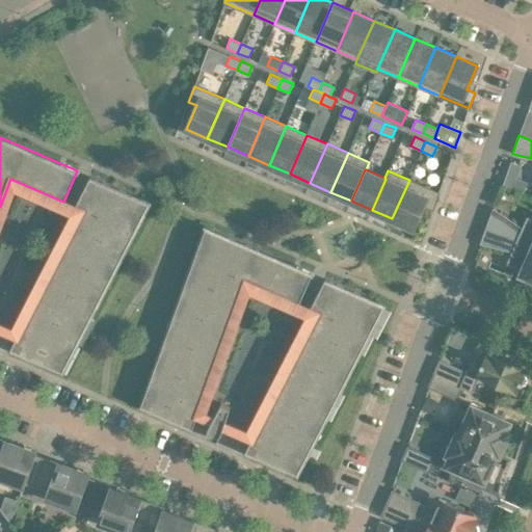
[(140,198),(89,177),(75,206),(82,209),(16,339),(10,348),(59,369),(61,370),(71,340),(76,342),(78,343),(78,342),(76,341),(85,313),(90,315),(91,315),(92,314),(90,313),(100,285),(104,287),(106,287),(107,286),(105,286),(113,257),(118,259),(121,260),(121,259),(120,258),(128,230),(133,232),(135,232),(135,231),(134,230),(142,200),(140,198)]
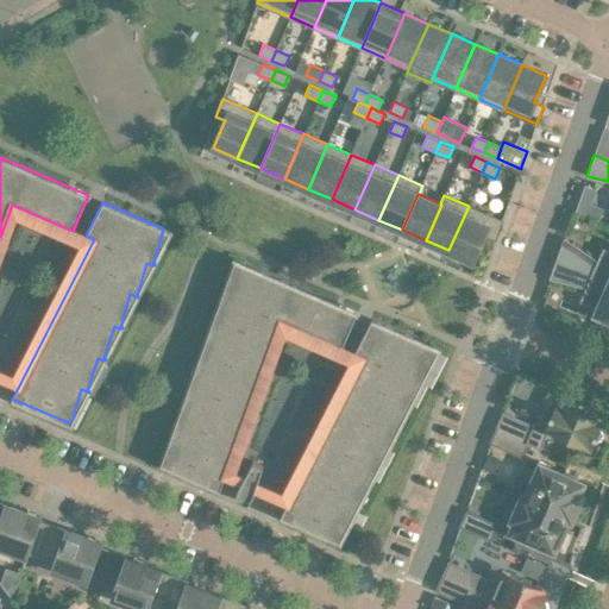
[(473,261),(485,233),(496,238),(502,220),(469,206),(449,250),(473,261)]
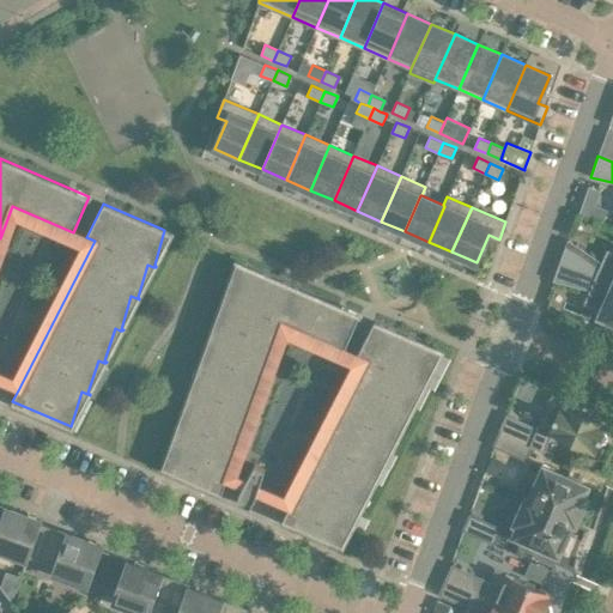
[(604,262),(568,240),(560,260),(612,283),(612,252),(608,252),(604,262)]
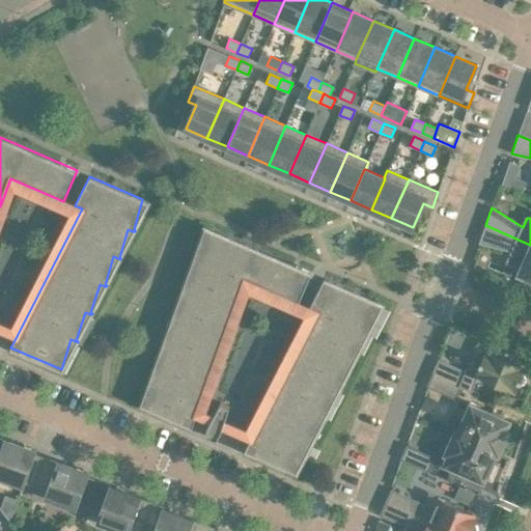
[(520,274),(530,278),(530,245),(485,225),(479,243),(512,251),(508,261),(521,270),(520,274)]
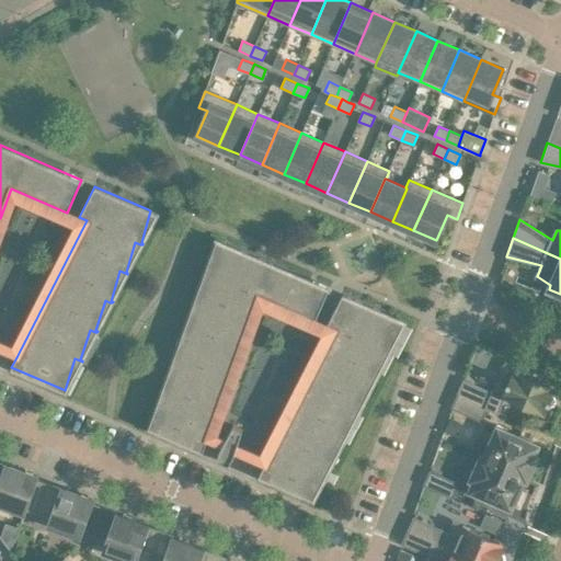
[(329,288),(226,243),(222,242),(206,271),(204,270),(204,271),(205,272),(210,274),(195,301),(193,301),(193,302),(194,304),(199,306),(184,332),(182,332),(181,333),(183,334),(189,336),(172,364),(171,363),(170,364),(172,365),(176,367),(161,395),(159,393),(159,395),(160,396),(165,399),(149,427),(152,428),(203,450),(207,441),(207,439),(259,296),(315,320),(329,288)]
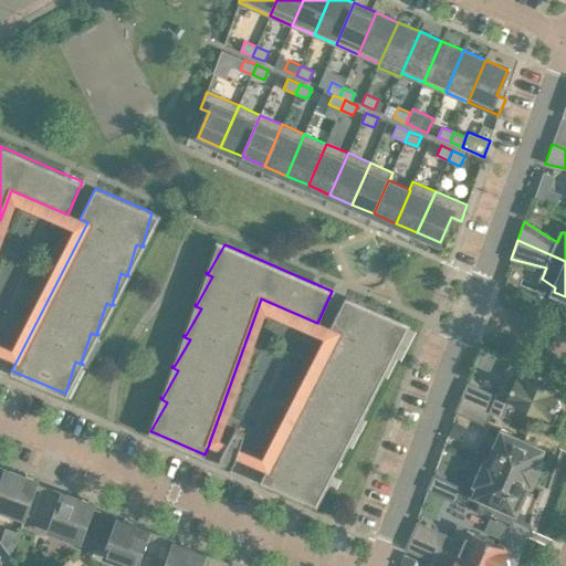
[(399,320),(345,296),(329,328),(337,332),(266,469),(261,479),(313,502),(312,503),(317,505),(411,323),(399,318),(399,320)]
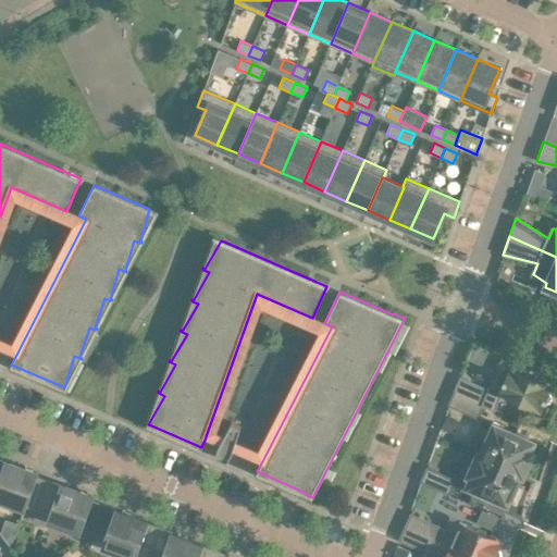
[(484,387),(460,376),(455,391),(484,404),(493,408),(500,392),(525,403),(525,407),(527,410),(531,411),(534,411),(537,408),(540,409),(543,401),(547,401),(549,399),(552,396),(552,393),(548,390),(551,384),(511,367),(508,364),(504,364),(500,366),(498,369),(496,373),(496,372),(490,387),(491,387),(489,391),(484,388),(484,387)]
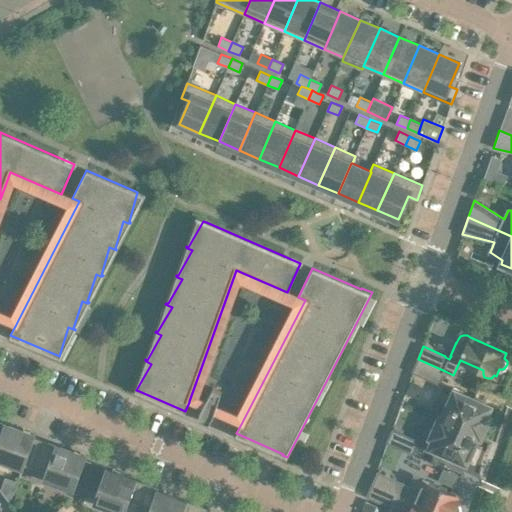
[(412,372),(439,383),(445,371),(418,359),(412,372)]
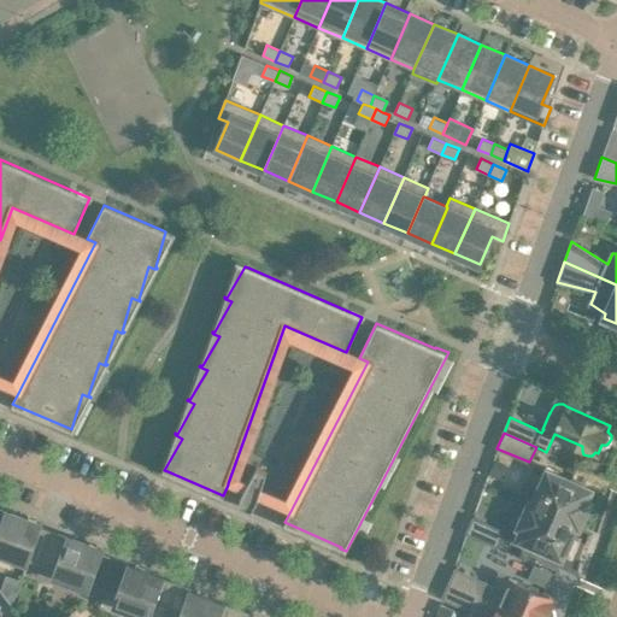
[(495,459),(488,474),(503,480),(509,465),(495,459)]
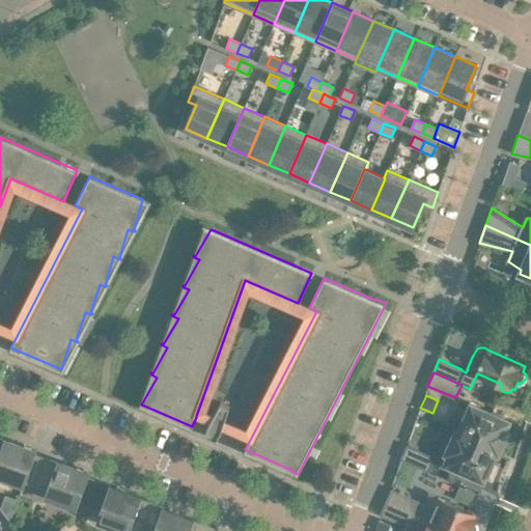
[(498,452),(507,430),(504,429),(508,421),(475,407),(476,404),(470,401),(460,423),(463,423),(458,432),(458,434),(496,450),(495,451),(498,452)]
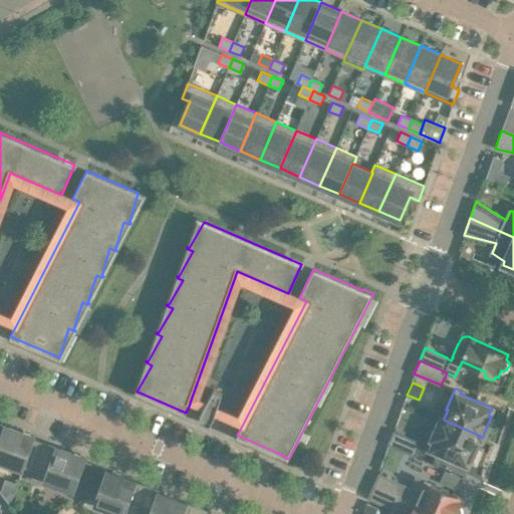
[(199,421),(210,425),(215,417),(223,393),(214,390),(202,411),(199,421)]
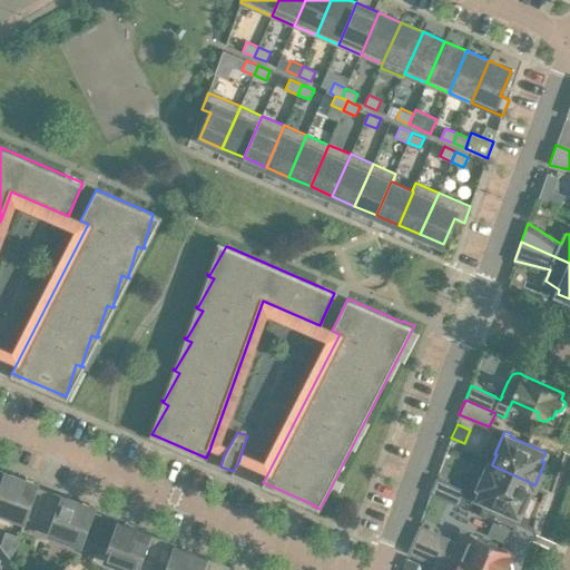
[(482,488),(479,497),(513,512),(512,514),(519,518),(529,495),(527,494),(531,484),(532,483),(492,465),(492,464),(490,463),(480,487),(482,488)]
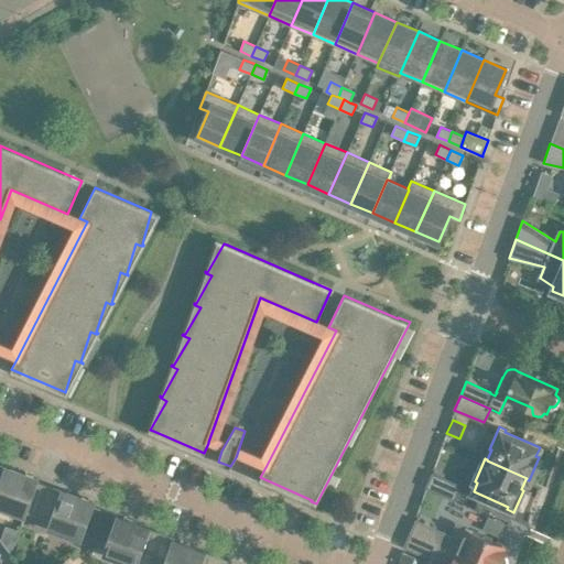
[(36,481),(38,478),(0,464),(0,505),(24,514),(25,511),(36,481)]
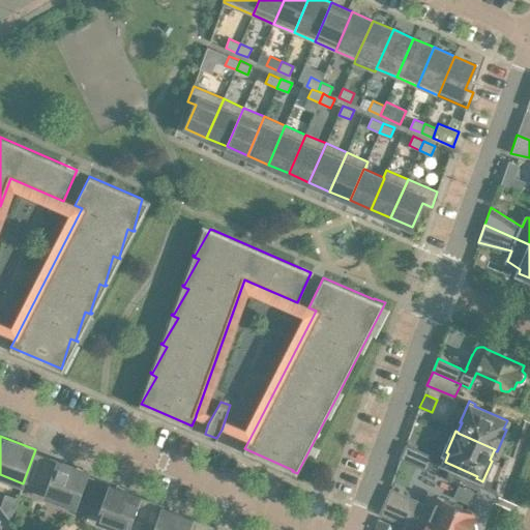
[(406,444),(401,458),(427,469),(433,457),(406,444)]
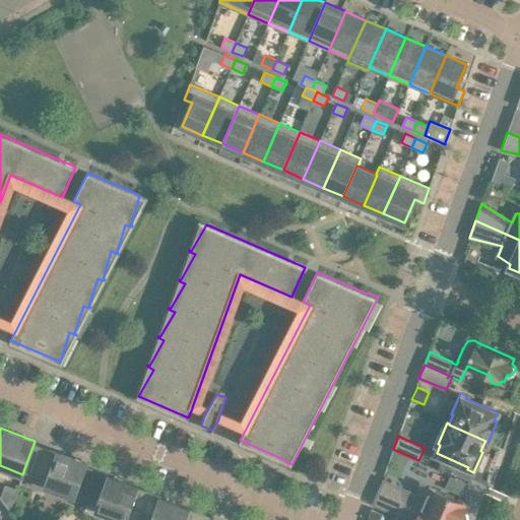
[(86,463),(34,444),(23,471),(47,479),(45,485),(74,496),(86,463)]
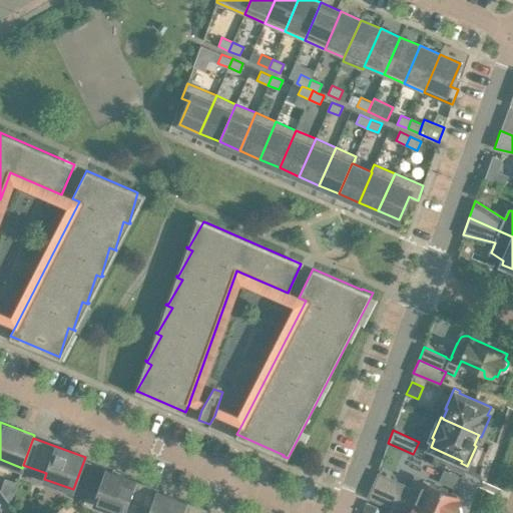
[(86,488),(92,471),(85,469),(79,486),(86,488)]
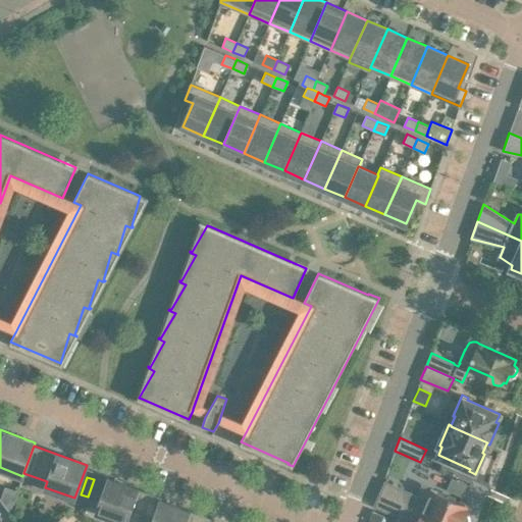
[(447,489),(463,497),(468,484),(452,477),(447,489)]
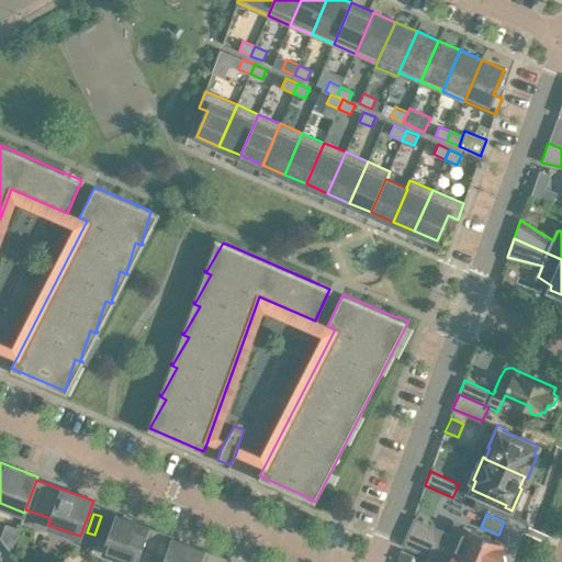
[(173,536),(116,515),(103,551),(135,561),(138,555),(154,561),(164,561),(172,538),(173,536)]
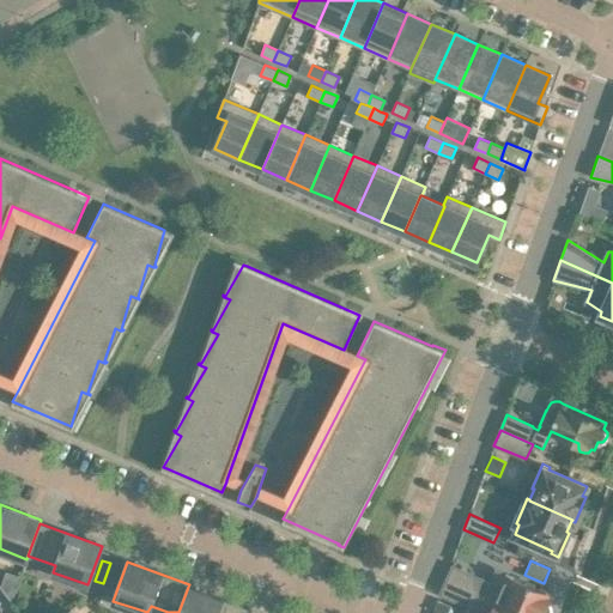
[(110,563),(103,583),(113,587),(120,566),(110,563)]
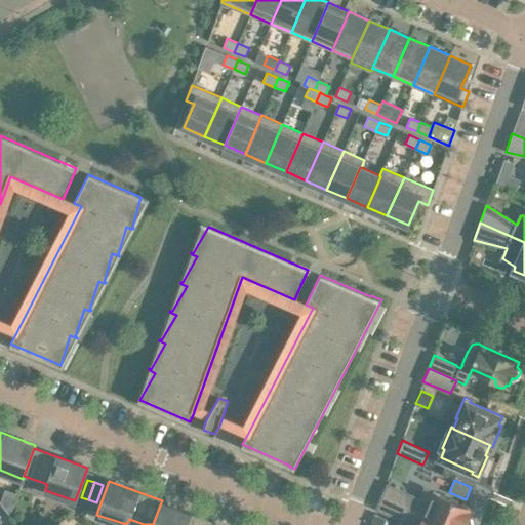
[(415,496),(387,484),(381,496),(446,524),(470,524),(472,524),(473,521),(473,518),(469,515),(472,509),(435,492),(432,491),(429,490),(425,492),(422,494),(421,498),(420,497),(420,499),(415,497),(415,496)]
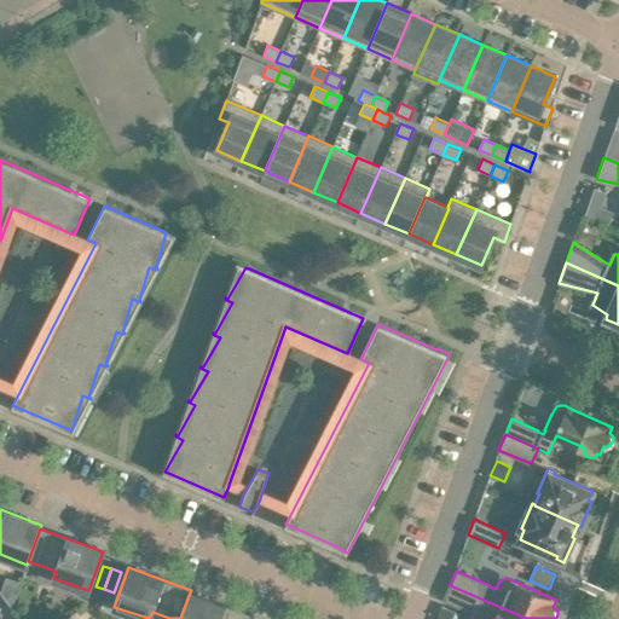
[(444,600),(478,614),(478,613),(484,615),(482,618),(526,618),(450,585),(444,600)]
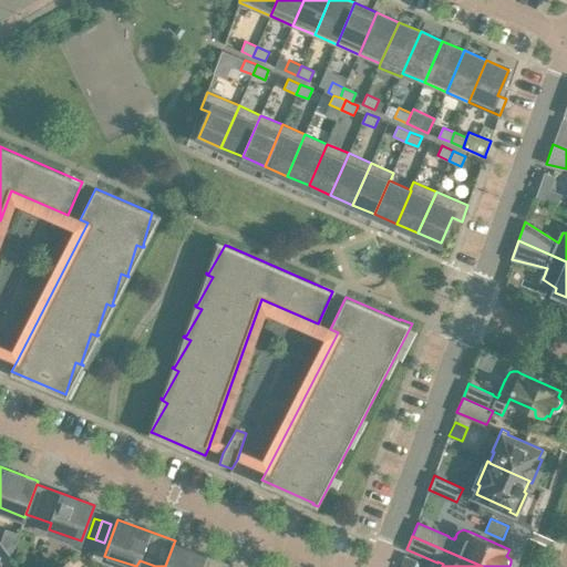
[(232,566),(233,564),(174,543),(165,566),(232,566)]
